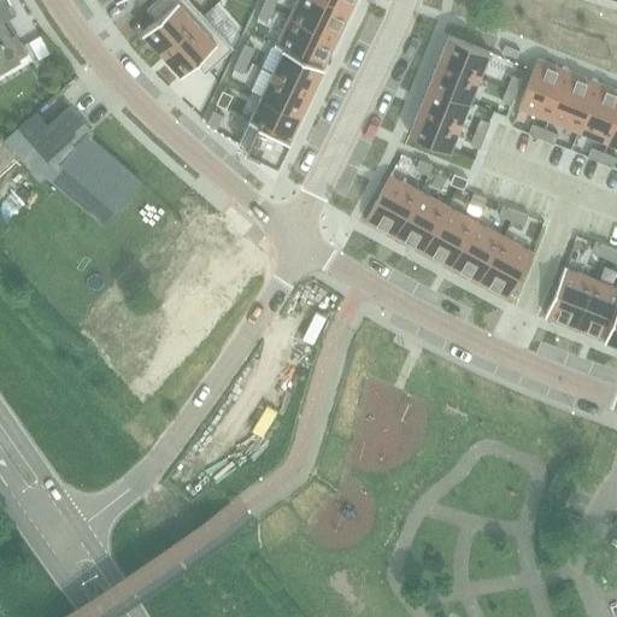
[(0,0),(0,65),(1,69),(28,54),(16,34),(11,36),(3,22),(16,15),(7,0),(0,0)]
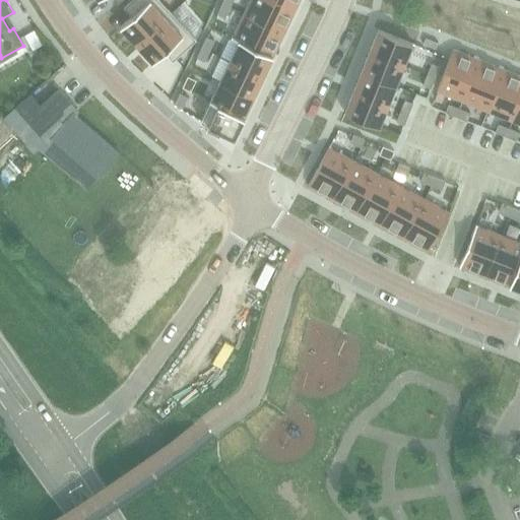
[(132,16),(120,26),(137,45),(172,13),(159,0),(131,0),(123,7),(132,16)]
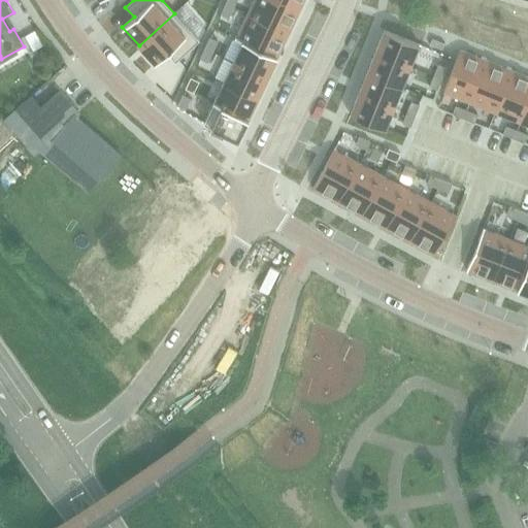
[(282,0),(253,0),(246,13),(285,32),(288,33),(299,8),(296,7),(282,0)]
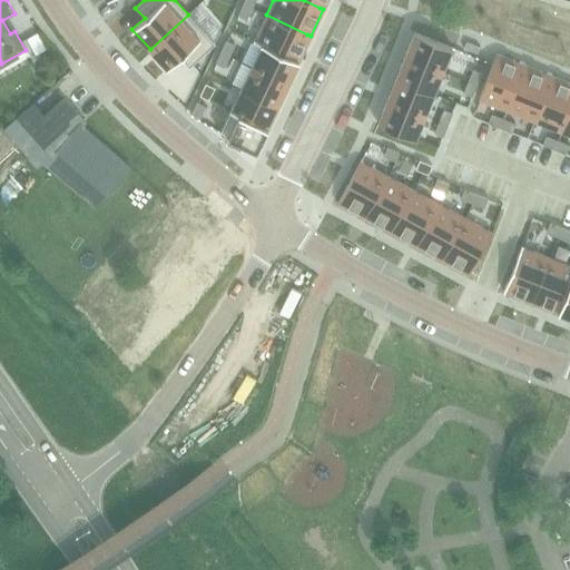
[(304,0),(320,8),(323,9),(327,0),(304,0)]
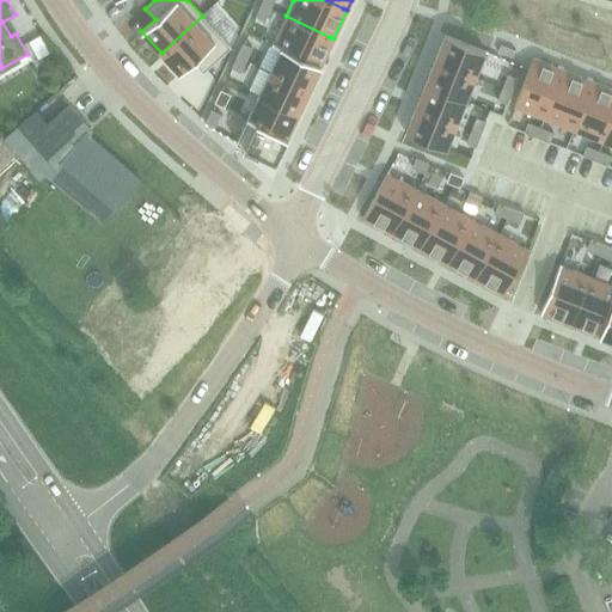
[(262,4),(256,16),(265,20),(270,8),(262,4)]
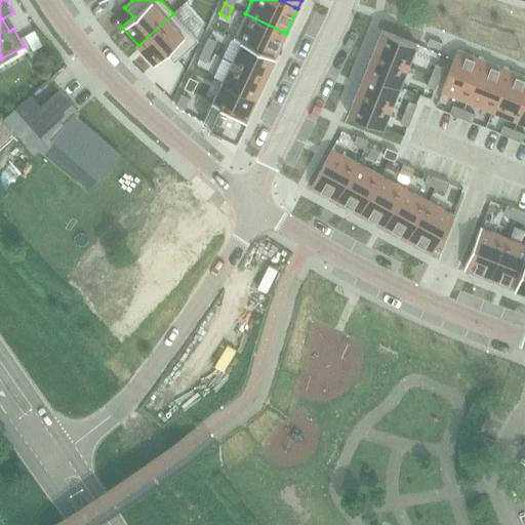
[(173,13),(138,45),(155,64),(166,52),(174,62),(198,40),(173,13)]
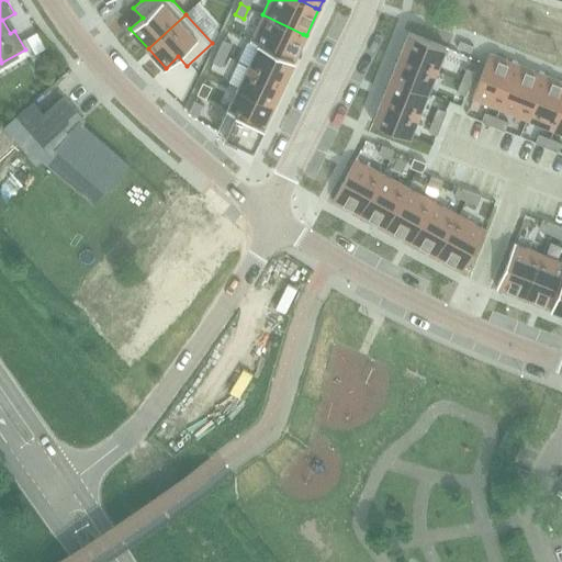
[(262,14),(250,41),(291,59),(294,62),(306,35),(303,34),(262,14)]
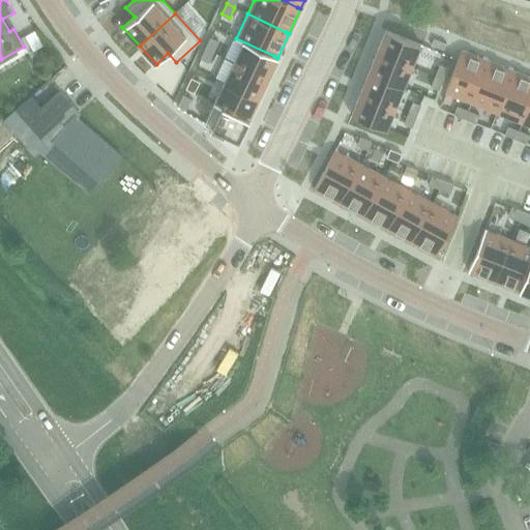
[(385,30),(376,52),(412,65),(420,45),(420,43),(385,30)]
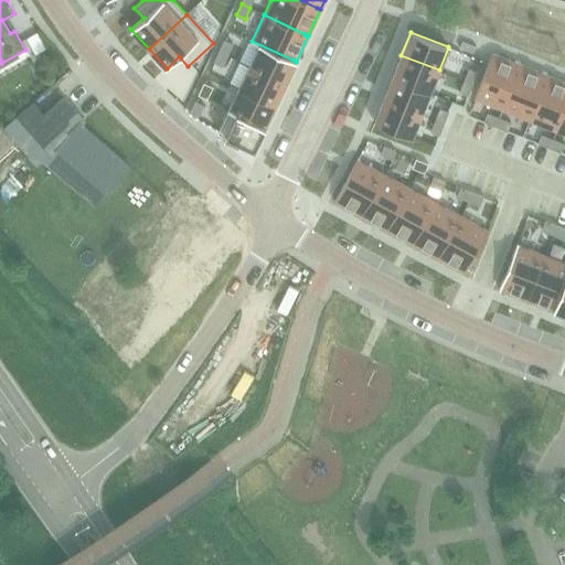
[(224,41),(219,52),(227,55),(233,44),(224,41)]
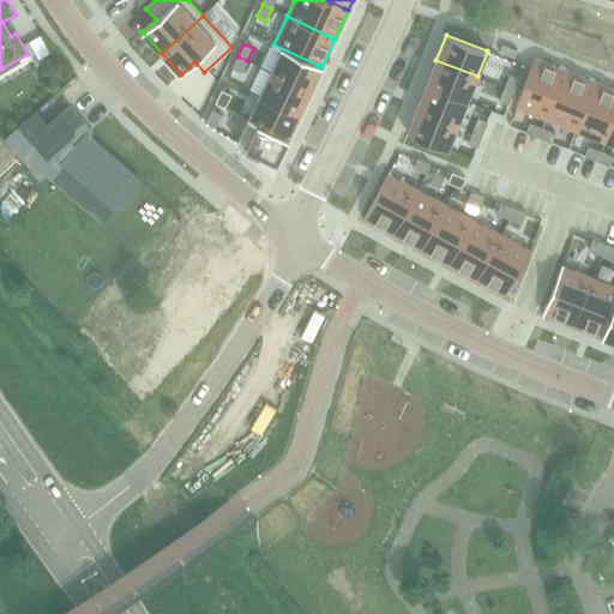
[(281,49),(270,72),(307,89),(311,90),(321,67),(318,65),(274,44),(274,46),(281,49)]
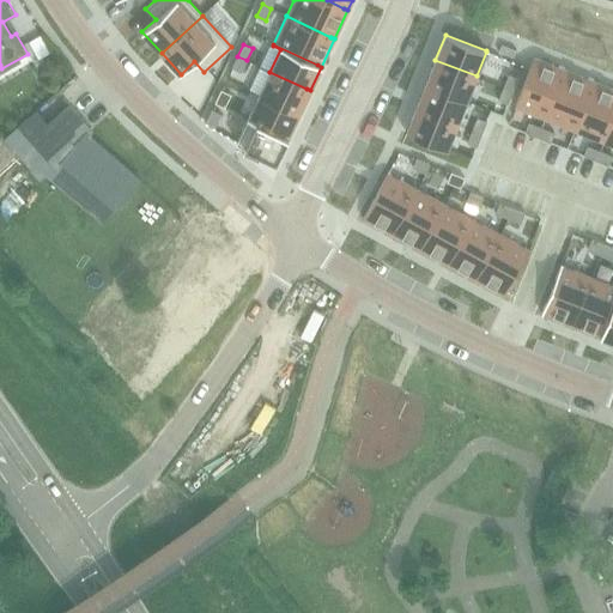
[(237,56),(232,68),(241,72),(247,60),(237,56)]
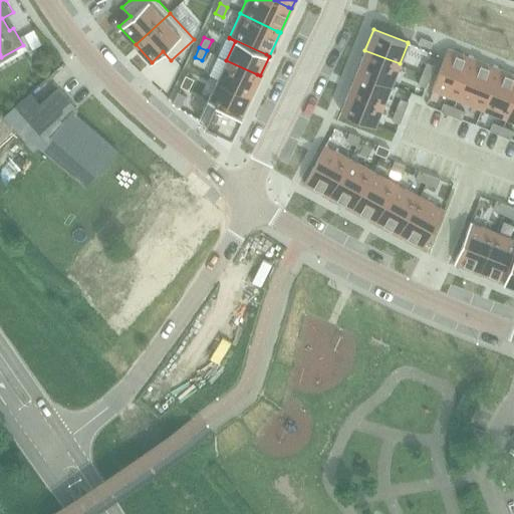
[(448,48),(432,88),(457,98),(473,58),(448,48)]
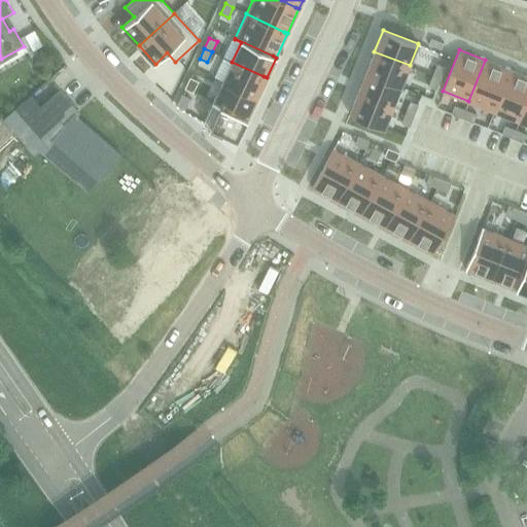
[(374,51),(365,72),(400,85),(410,65),(374,51)]
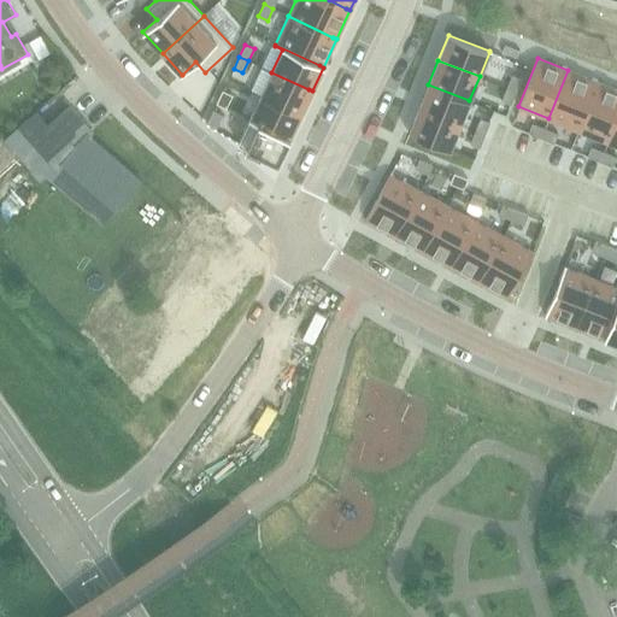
[(568,70),(548,118),(579,130),(598,82),(568,70)]
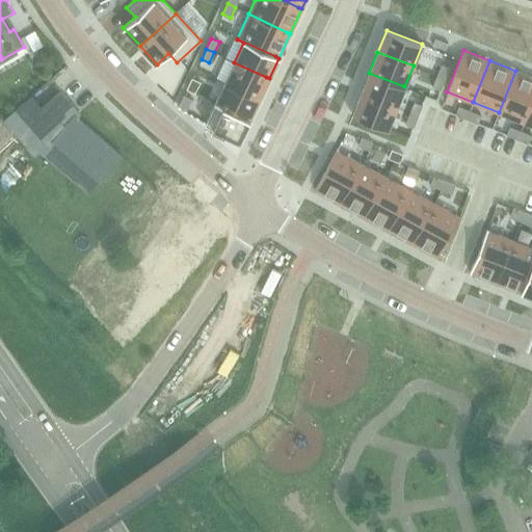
[(234,62),(224,82),(258,98),(259,99),(269,78),(266,77),(234,62)]
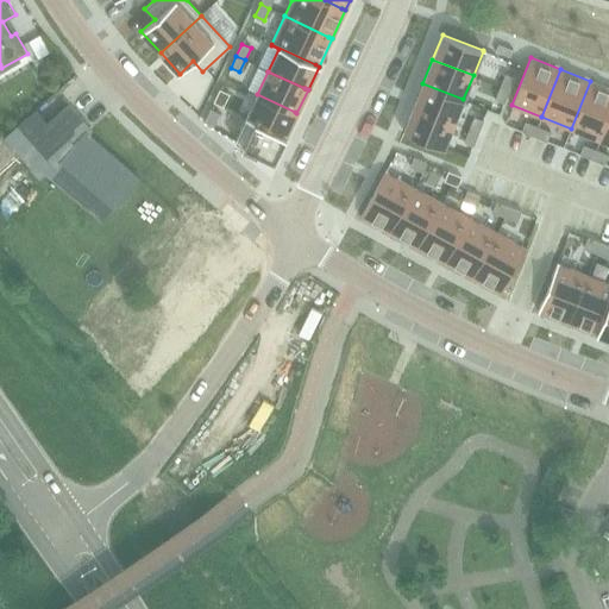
[(504,74),(500,86),(509,89),(514,77),(504,74)]
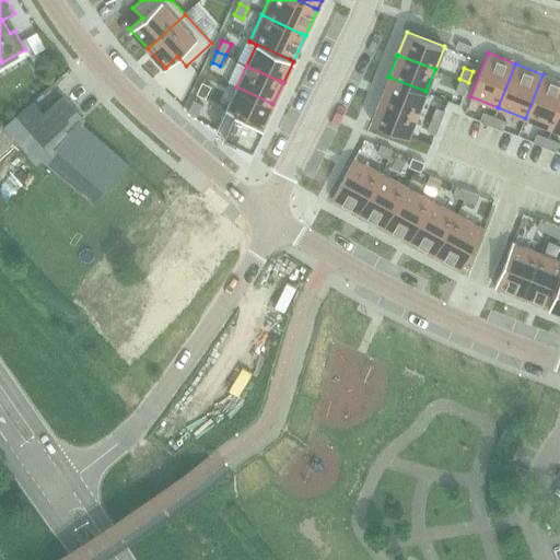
[(559,81),(543,74),(525,118),(551,129),(559,107),(559,81)]
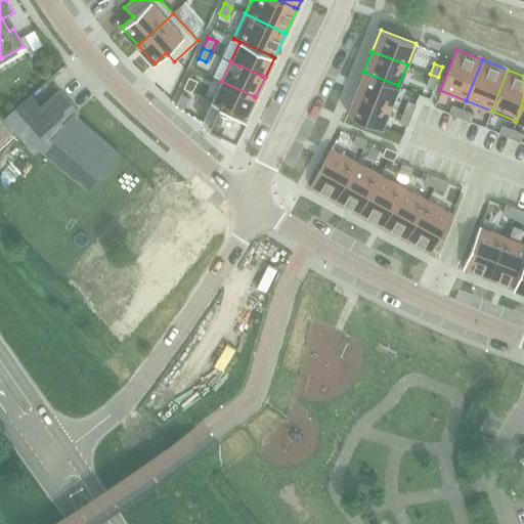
[(363,72),(355,92),(390,105),(398,85),(363,72)]
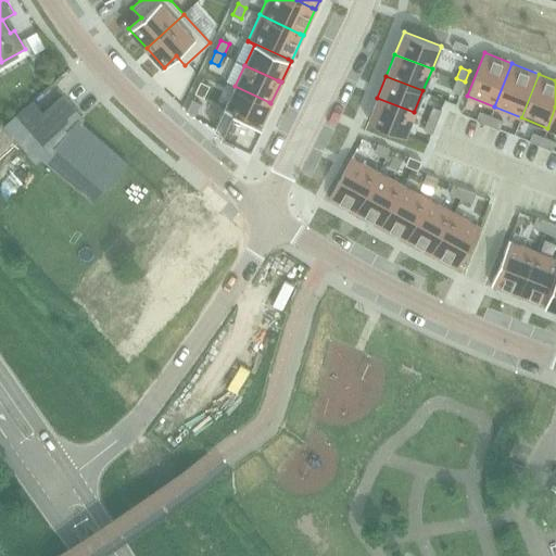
[(456,78),(452,90),(460,93),(465,81),(456,78)]
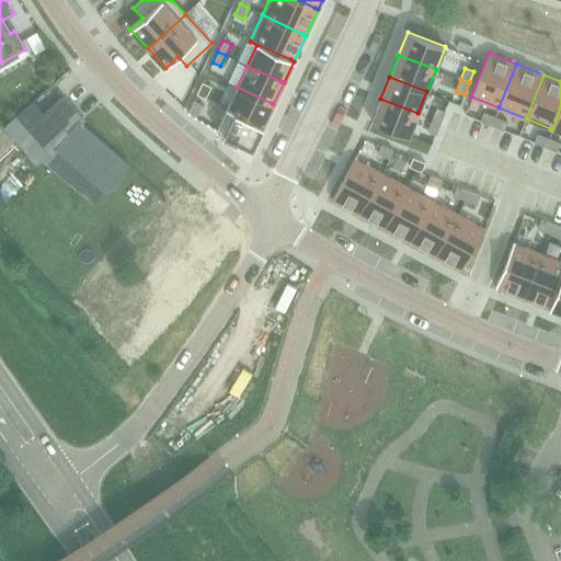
[(203,83),(197,94),(206,99),(212,87),(203,83)]
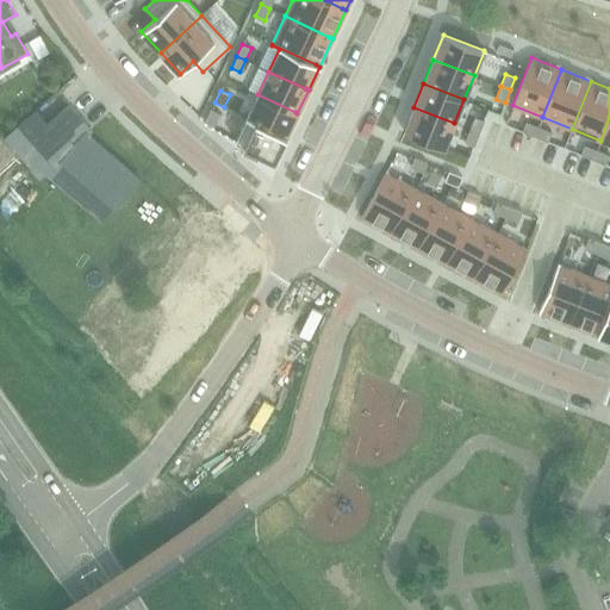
[(257,94),(247,118),(285,136),(286,136),(297,113),(296,112),(257,94)]
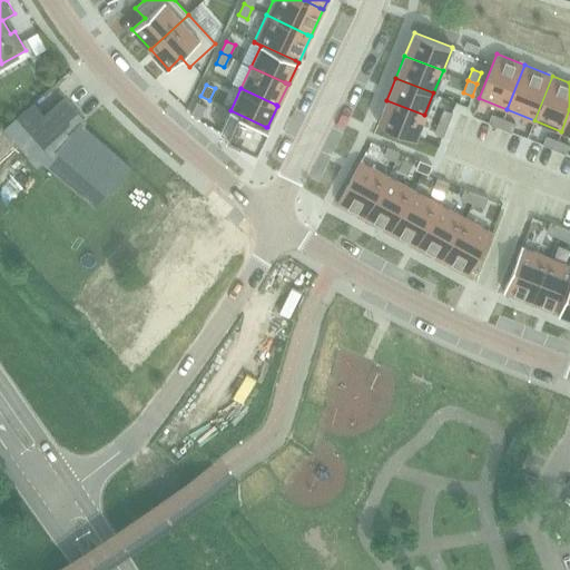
[(85,123),(64,99),(28,131),(35,138),(50,125),(64,139),(55,149),(106,195),(129,167),(81,126),(85,123)]
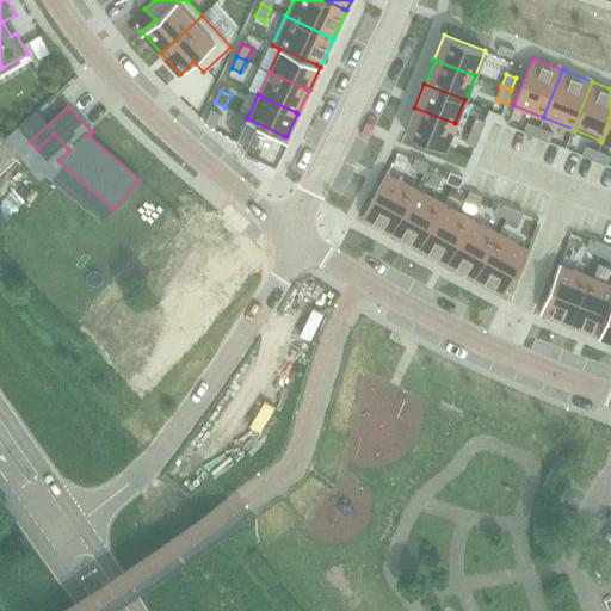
[(414,107),(405,133),(445,149),(455,123),(414,107)]
